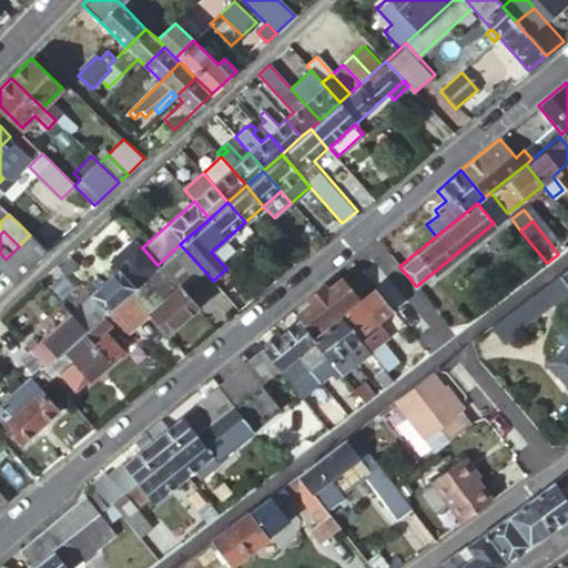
[(16,250),(31,265),(46,251),(30,235),(19,246),(16,250)]
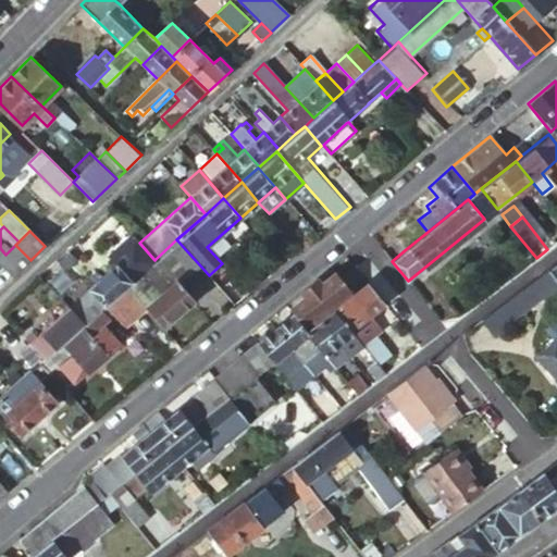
[(395,236),(381,248),(392,261),(406,249),(395,236)]
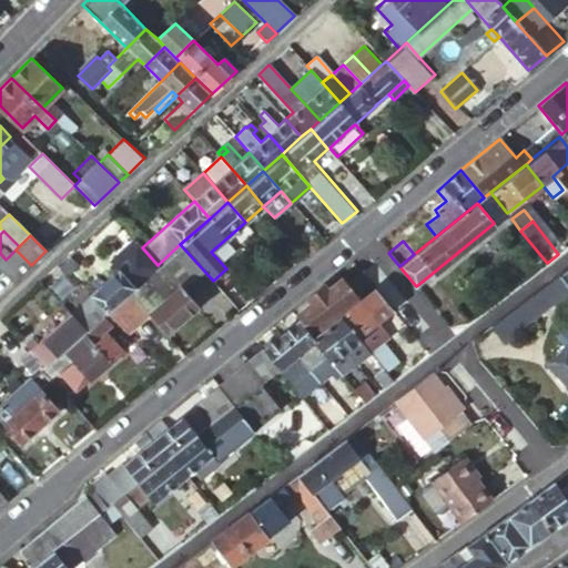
[(203,270),(180,244),(160,263),(176,282),(182,287),(203,270)]
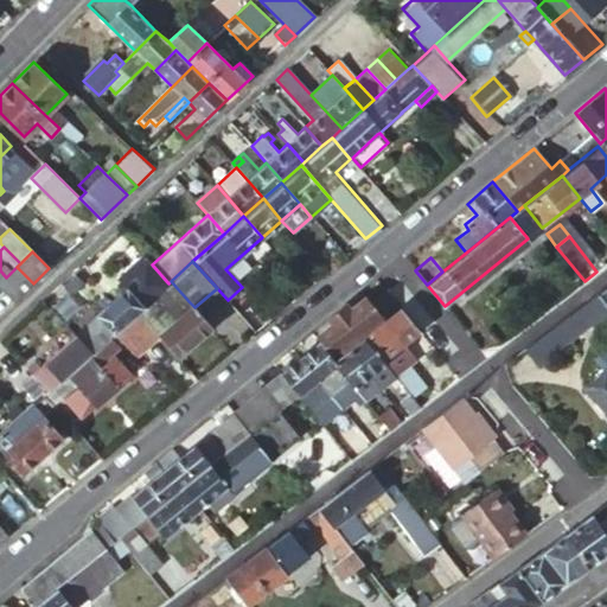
[(152,264),(151,263),(136,275),(154,295),(168,283),(152,264)]
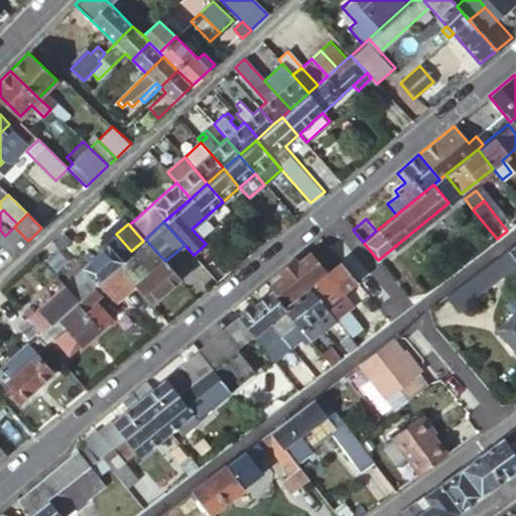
[(0,240),(0,245),(2,248),(11,256),(28,241),(14,227),(5,236),(0,240)]
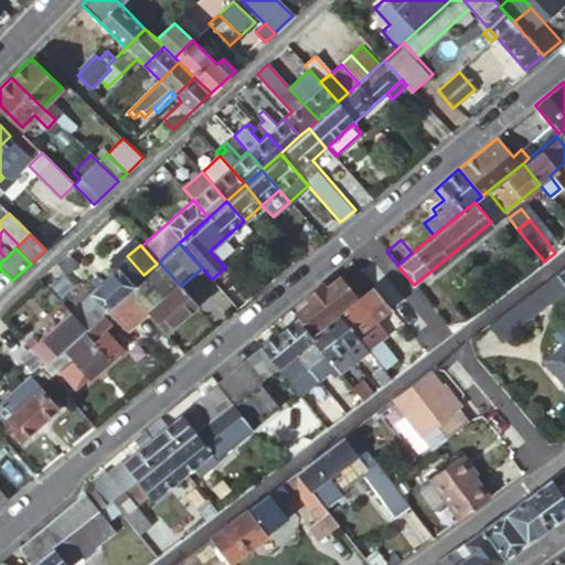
[(127,256),(117,266),(132,285),(144,275),(127,256)]
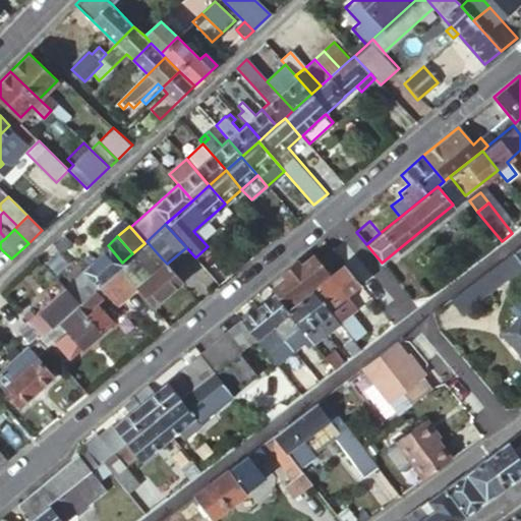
[(108,245),(107,244),(94,256),(79,269),(80,270),(62,286),(77,302),(88,293),(93,289),(98,285),(118,267),(122,263),(108,245)]
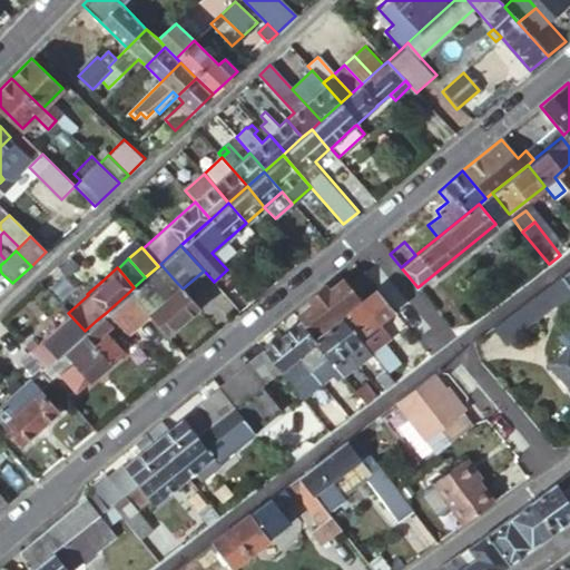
[(569,268),(560,277),(569,290),(569,268)]
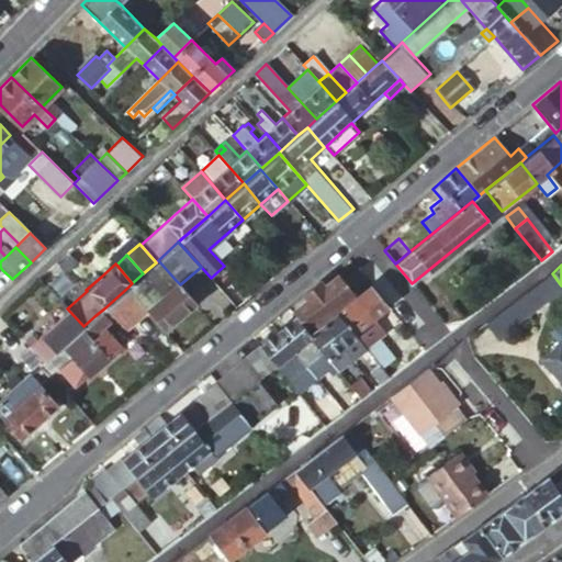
[(561,288),(561,285),(552,273),(504,310),(486,323),(497,337),(561,288)]
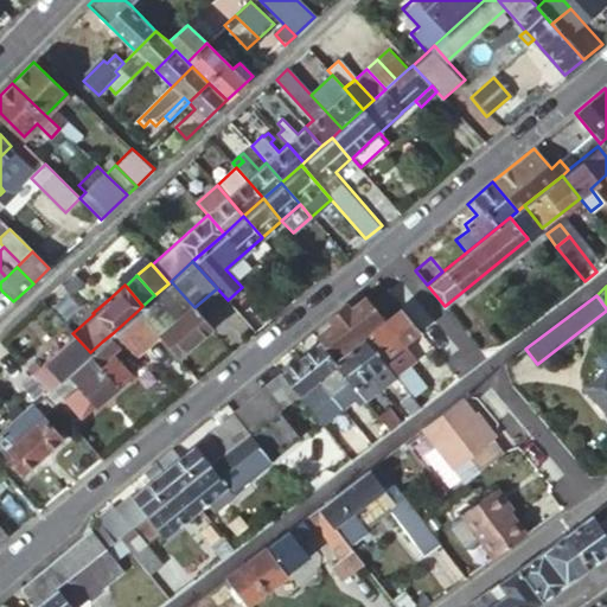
[(319,342),(333,359),(349,346),(359,338),(362,337),(364,336),(382,321),(363,298),(349,308),(345,305),(327,318),(332,323),(315,337),(319,340),(319,342)]
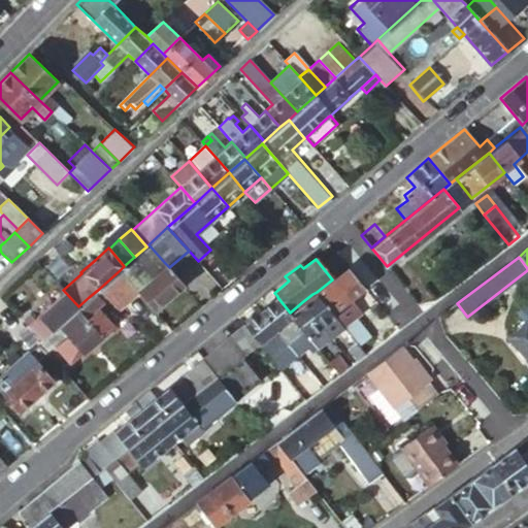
[(164,262),(135,288),(153,308),(183,283),(169,267),(164,262)]
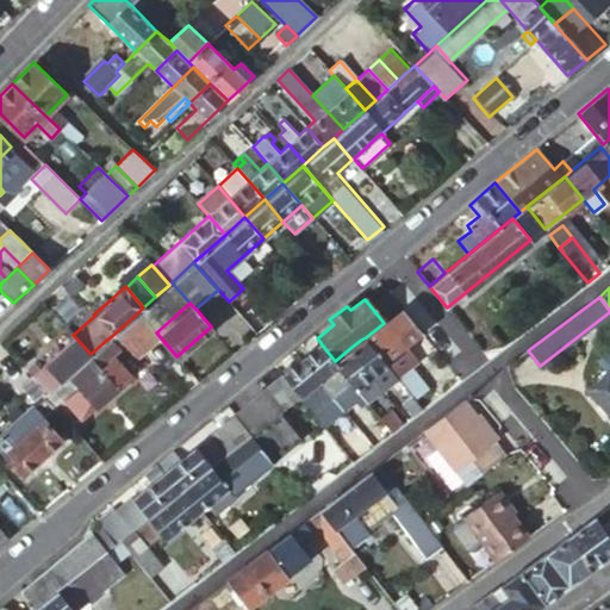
[(366,337),(398,378),(411,393),(416,399),(429,388),(410,368),(417,362),(404,346),(421,332),(400,309),(384,323),(366,337)]
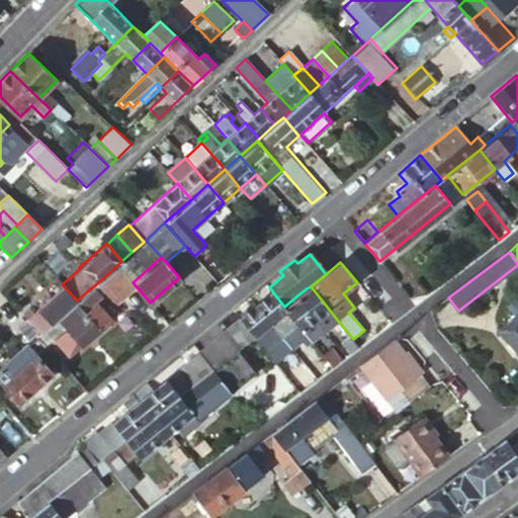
[(133,282),(117,265),(97,283),(113,300),(133,282)]
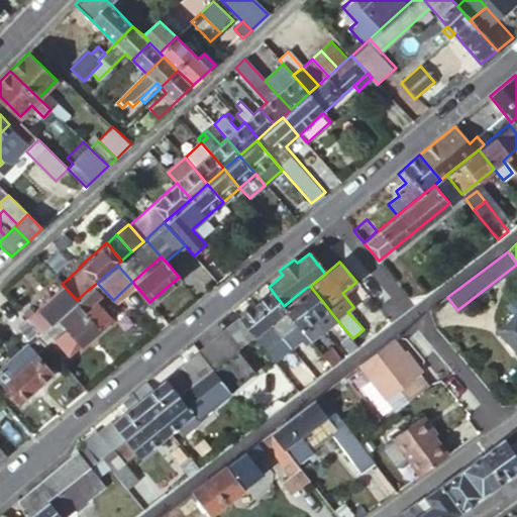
[(77,300),(62,284),(35,307),(36,309),(32,312),(28,307),(23,312),(27,317),(26,318),(40,333),(77,300)]
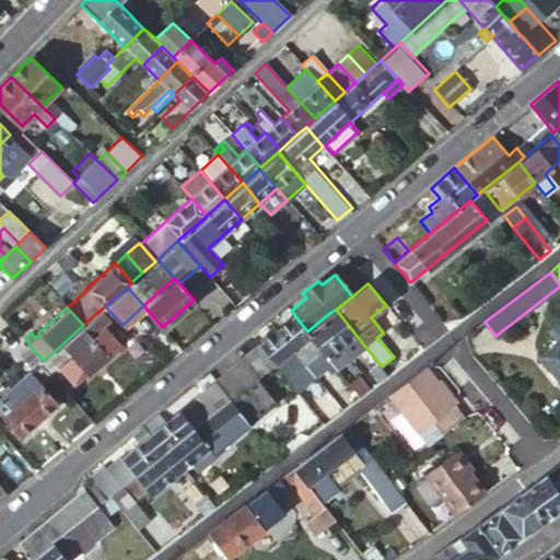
[(322,319),(352,357),(365,347),(336,310),(334,311),(331,312),(322,319)]
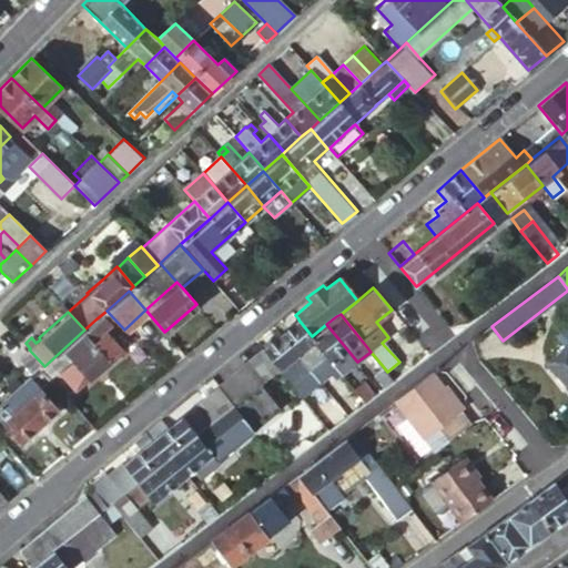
[(101,315),(95,320),(102,327),(108,323),(101,315)]
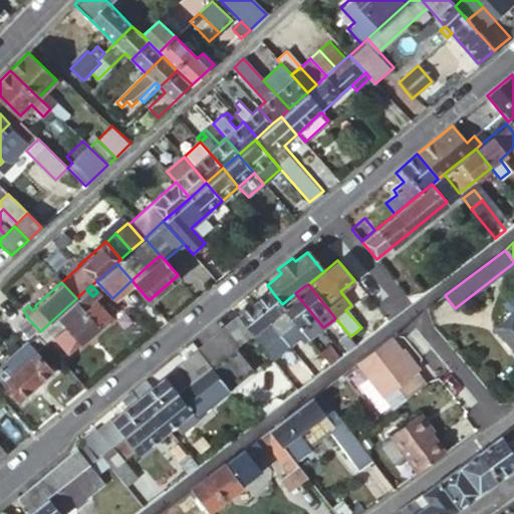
[(253,302),(279,333),(295,320),(282,304),(270,289),(270,288),(253,302)]
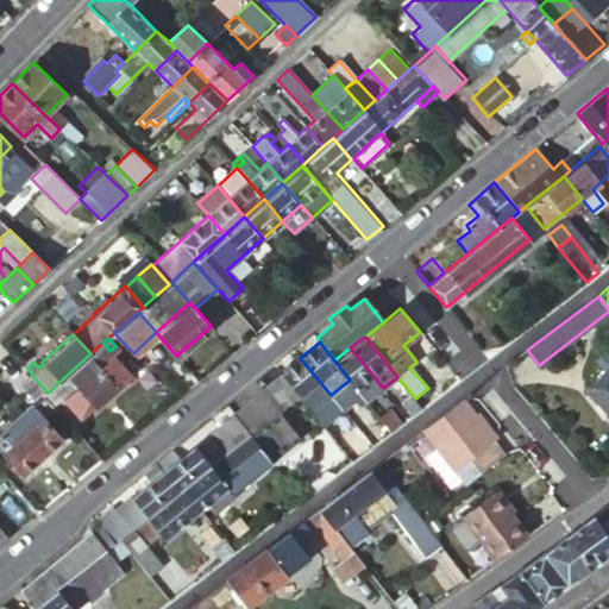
[(48,393),(43,396),(73,427),(131,375),(110,351),(102,343),(90,353),(48,393)]
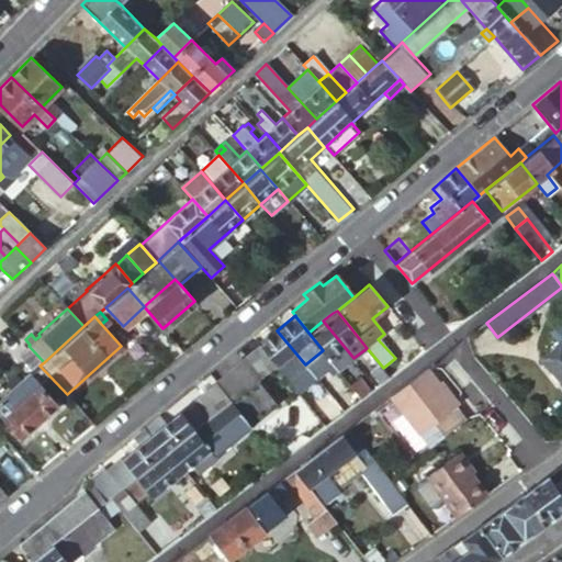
[(323,350),(338,370),(353,358),(323,321),(308,333),(323,350)]
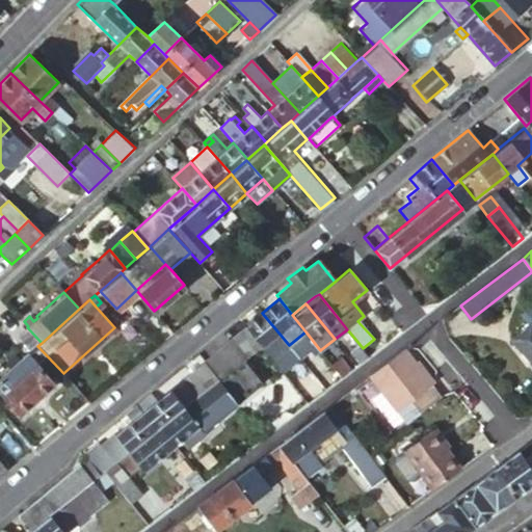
[(262,346),(272,358),(289,345),(262,313),(245,326),(262,346)]
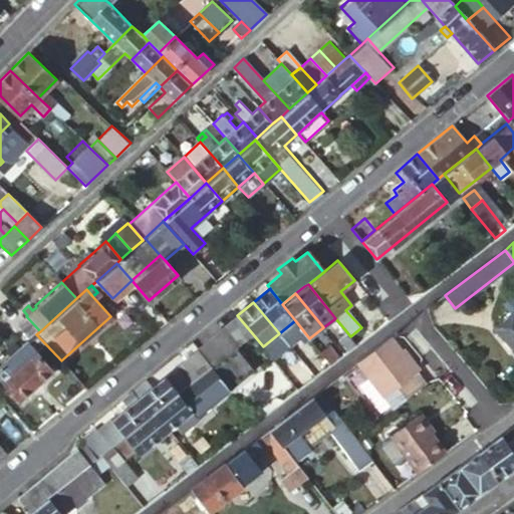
[(513,311),(513,312),(495,328),(513,350),(513,311)]
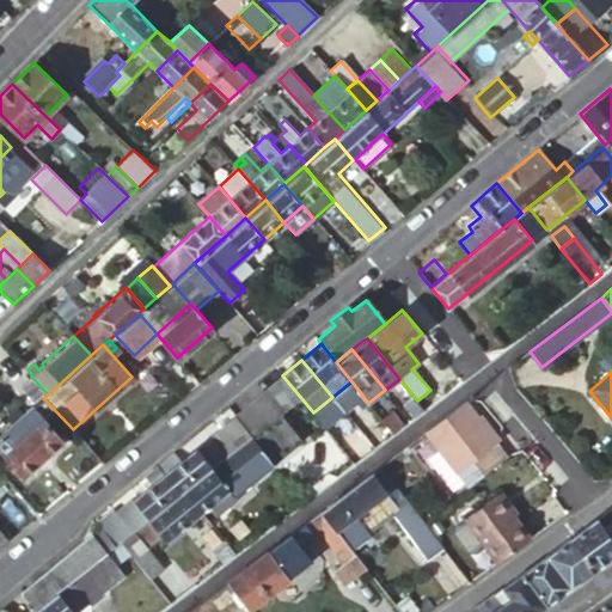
[(283,412),(301,398),(282,375),(233,416),(251,438),(267,426),(283,412)]
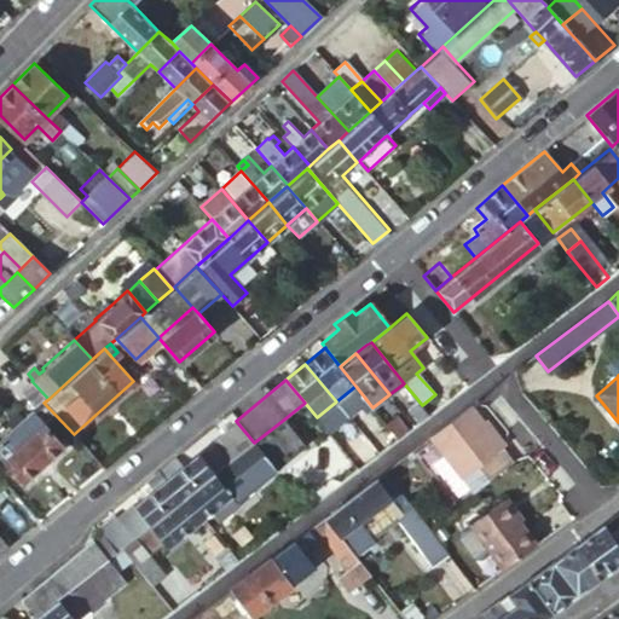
[(336,401),(346,412),(358,403),(366,412),(372,408),(356,386),(336,401)]
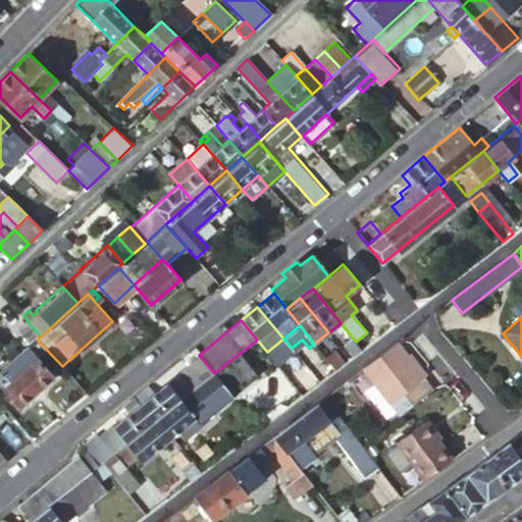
[(362,349),(356,342),(352,336),(343,343),(353,355),(362,349)]
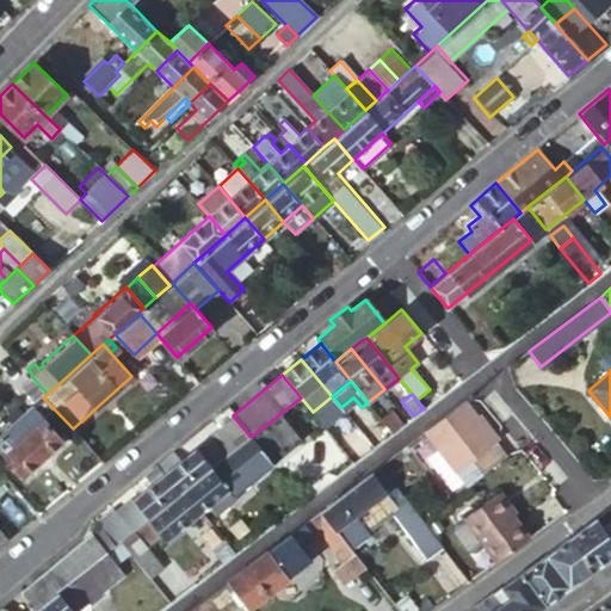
[(313,412),(322,424),(341,407),(332,396),(313,412)]
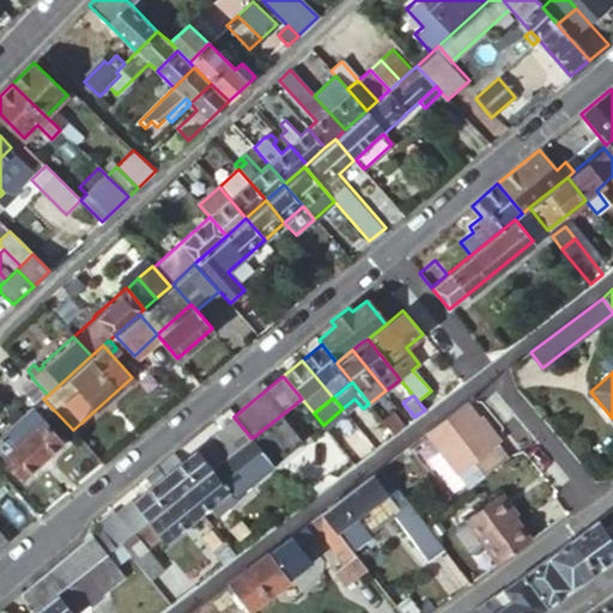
[(507,456),(466,401),(426,431),(442,453),(456,472),(467,486),(507,456)]
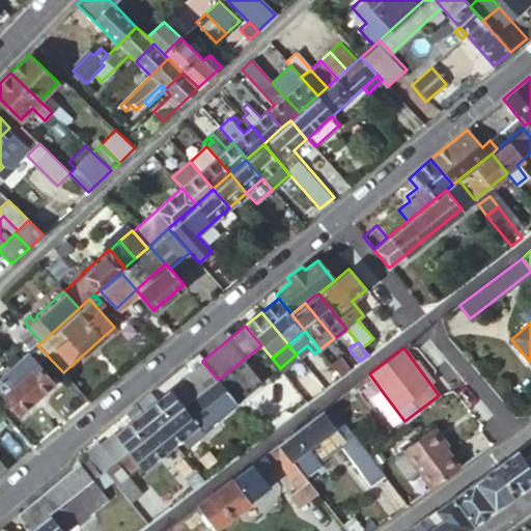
[(28,354),(0,378),(0,392),(19,413),(53,382),(28,354)]
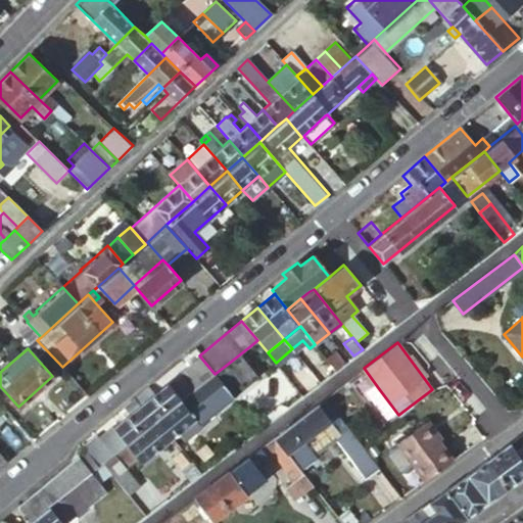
[(326,358),(336,370),(343,364),(334,351),(326,358)]
